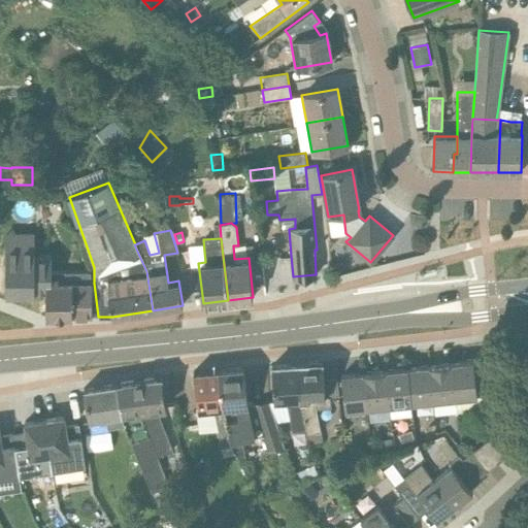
[(5,296),(34,296),(34,258),(34,250),(5,250),(5,296)]
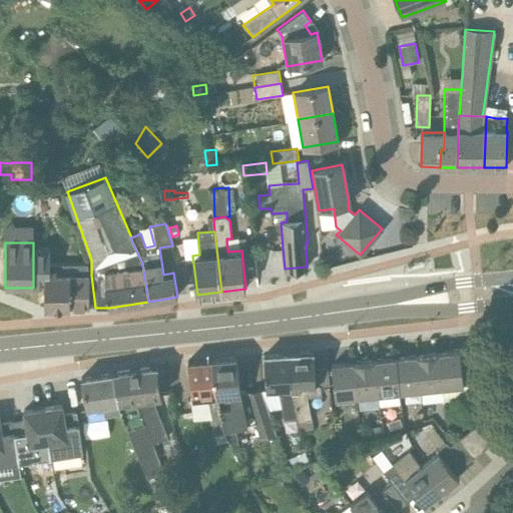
[(33,250),(33,288),(45,288),(45,308),(90,308),(90,268),(50,268),(50,250),(33,250)]
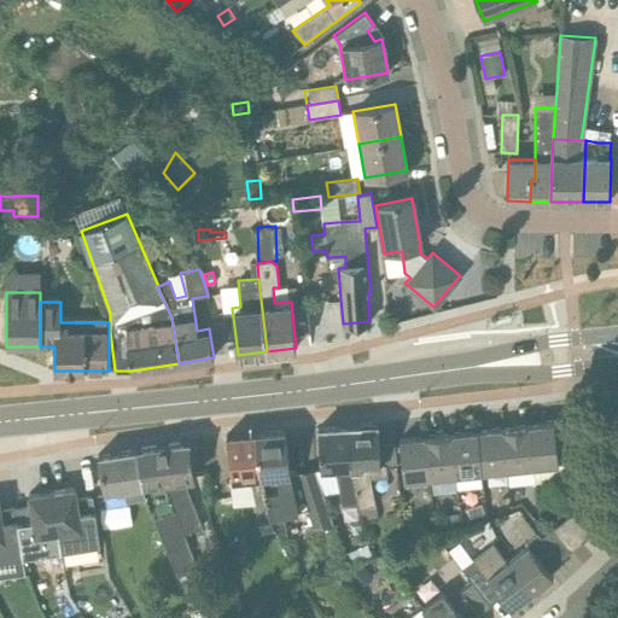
[(401,307),(389,309),(391,319),(403,316),(401,307)]
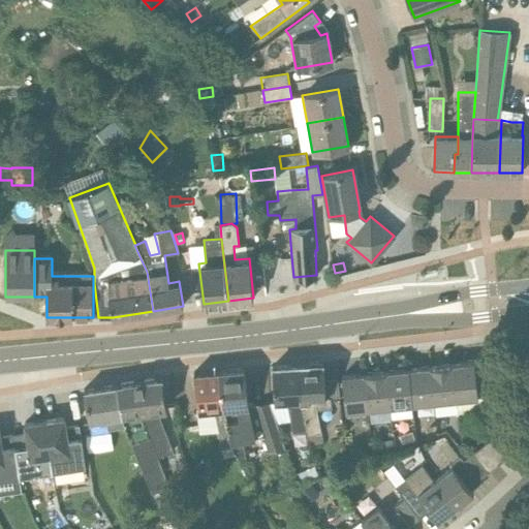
[(490,375),(475,376),(474,362),(453,365),(457,400),(477,398),(477,397),(492,395),(490,375)]
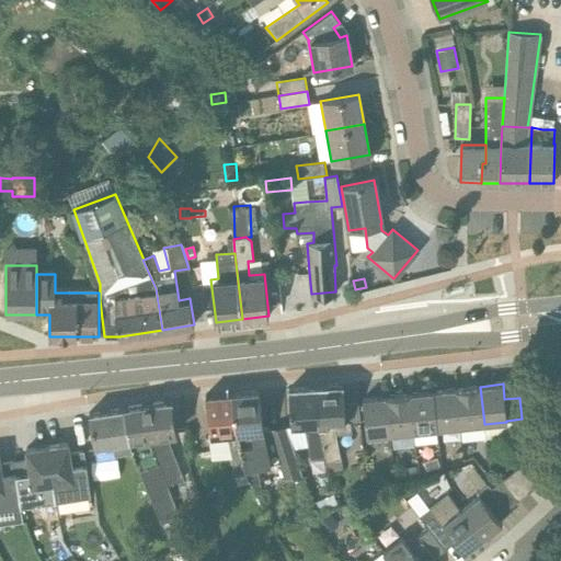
[(351,421),(345,421),(343,385),(317,387),(318,421),(324,456),(325,456),(327,461),(342,458),(336,433),(352,432),(351,421)]
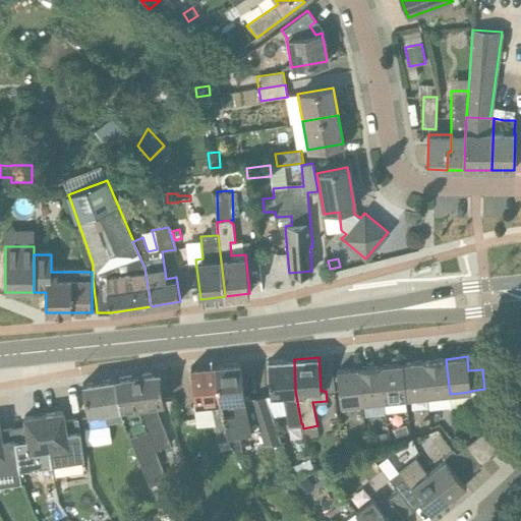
[(427,396),(450,394),(446,359),(446,358),(423,360),(427,396)]
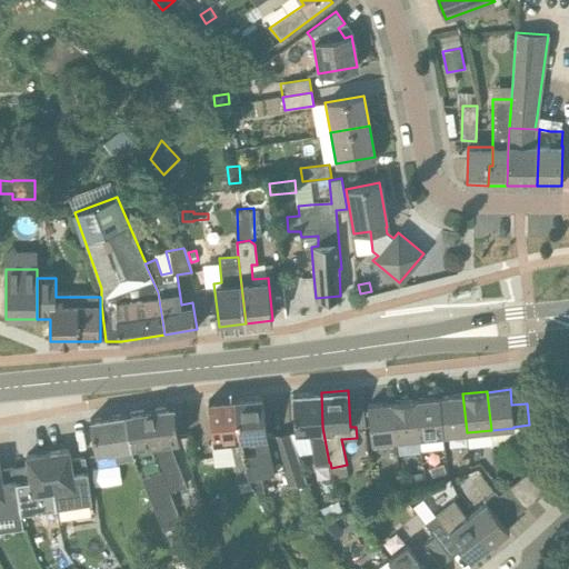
[(316,466),(329,462),(322,427),(321,392),(293,393),(296,432),(308,431),(316,466)]
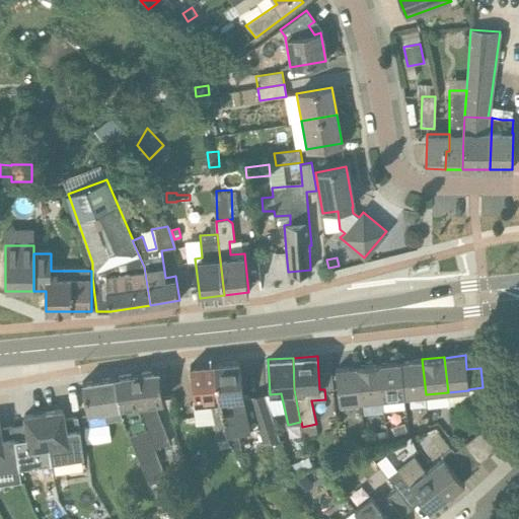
[(404,397),(426,394),(422,359),(421,360),(401,362),(404,397)]
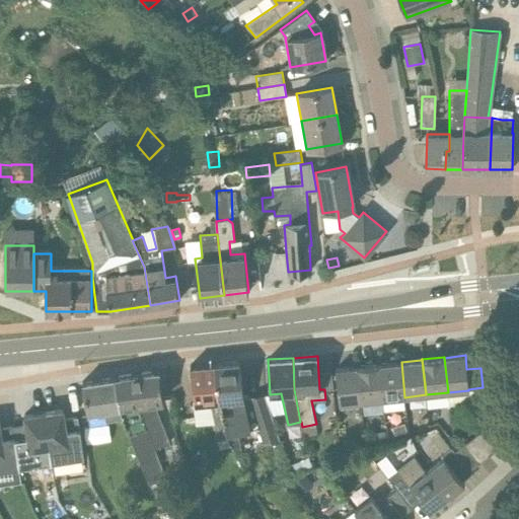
[(280,442),(270,414),(264,394),(242,396),(239,361),(216,363),(221,401),(227,439),(228,438),(230,444),(232,447),(235,453),(241,451),(237,432),(257,428),(264,445),(280,442)]
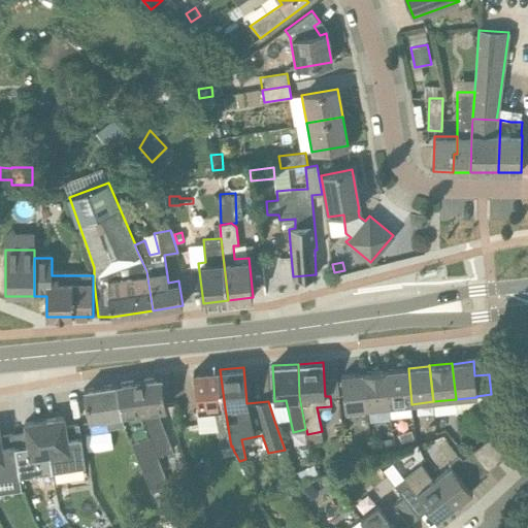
[(390,406),(411,404),(408,368),(386,371),(390,406)]
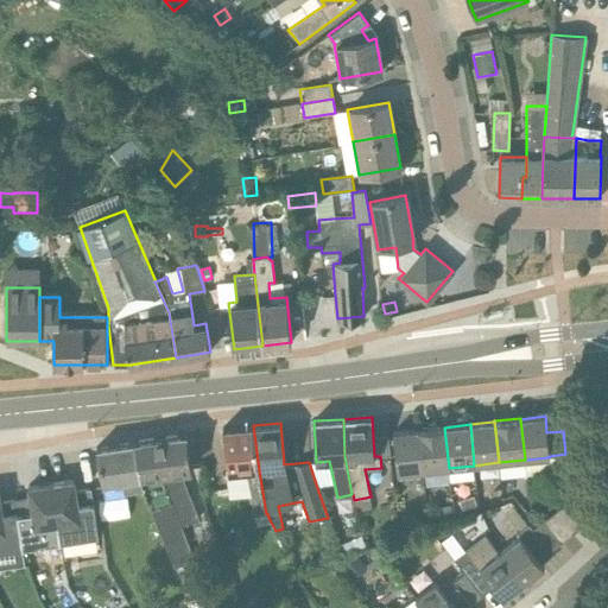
[(255,515),(266,514),(259,470),(253,425),(222,429),(227,473),(246,470),(255,515)]
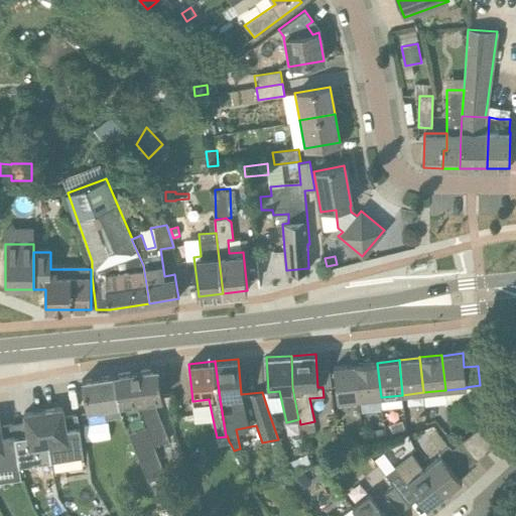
[(358,399),(381,397),(377,363),(377,362),(354,365),(358,399)]
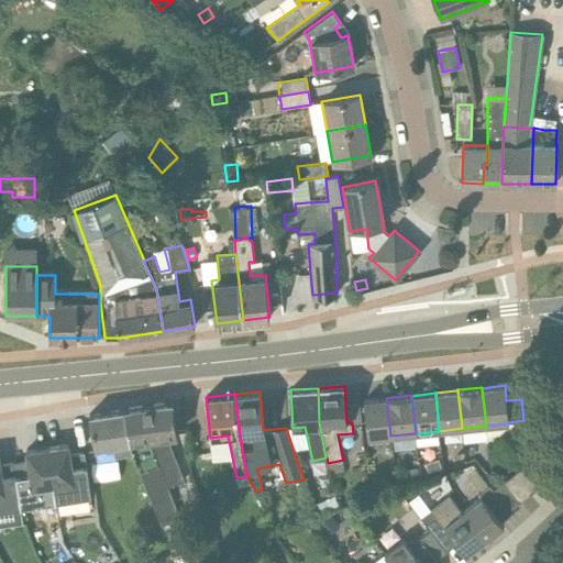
[(367,439),(390,435),(386,398),(363,401),(367,439)]
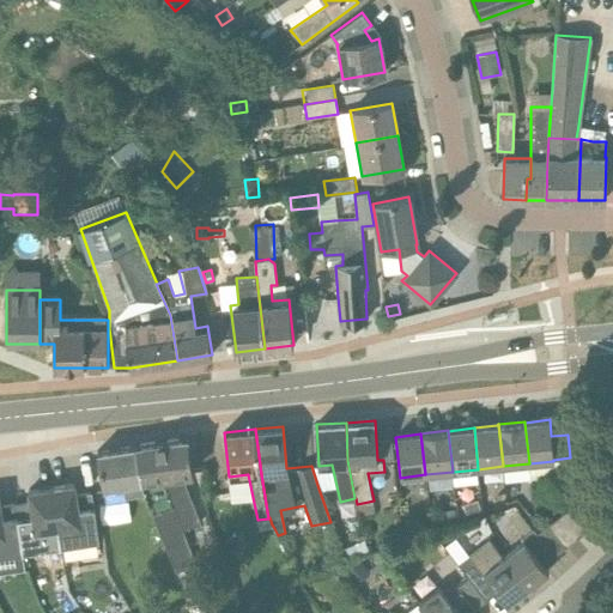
[(183,477),(193,475),(187,437),(137,445),(144,492),(144,495),(146,493),(174,566),(176,565),(192,559),(193,559),(182,529),(200,523),(183,477)]
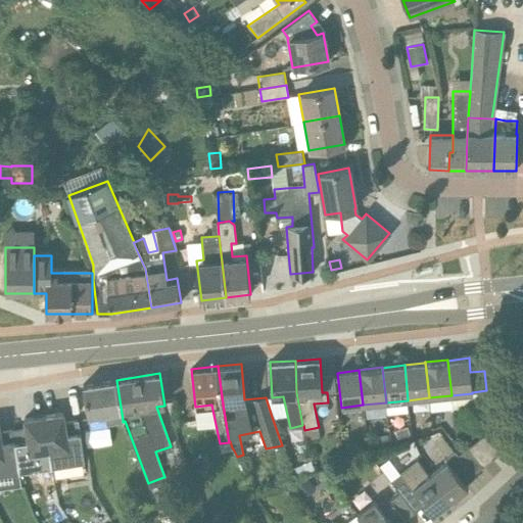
[(107,424),(123,422),(123,420),(116,380),(83,385),(89,421),(97,420),(96,415),(105,414),(107,424)]
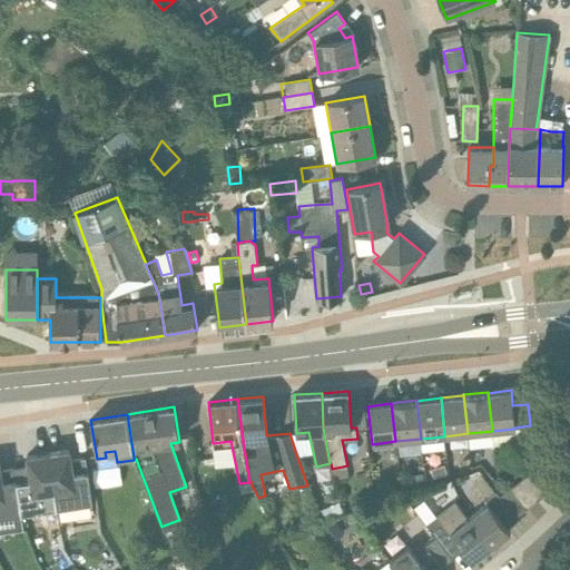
[(49,452),(57,507),(94,501),(87,457),(72,459),(70,448),(49,452)]
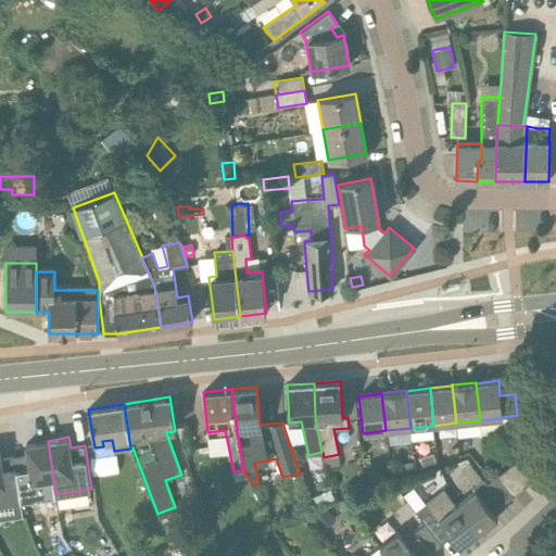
[(21,500),(55,494),(48,441),(27,443),(28,454),(14,456),(21,500)]
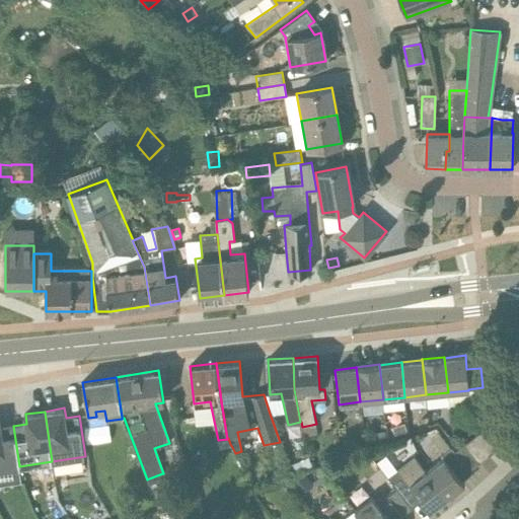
[(0,469),(19,466),(13,426),(1,428),(0,418),(0,469)]
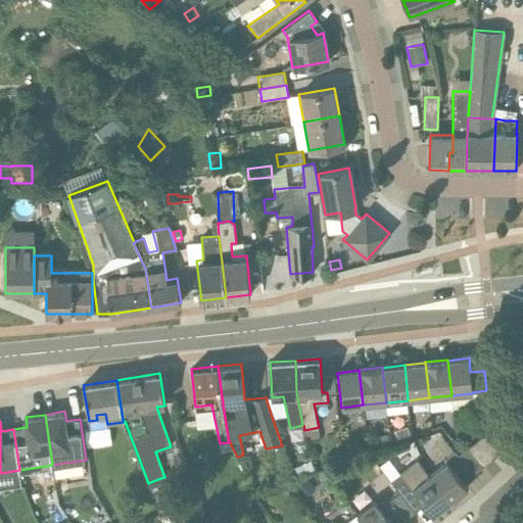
[(411,437),(408,426),(395,430),(398,440),(411,437)]
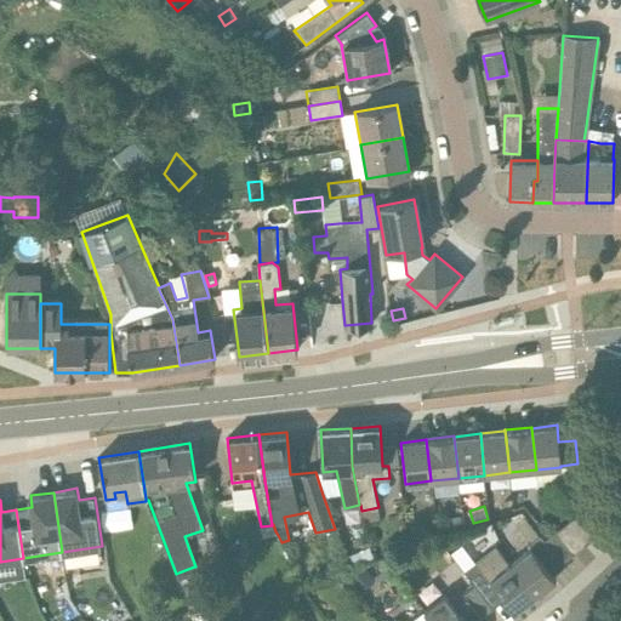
[(585,546),(597,536),(579,513),(567,523),(585,546)]
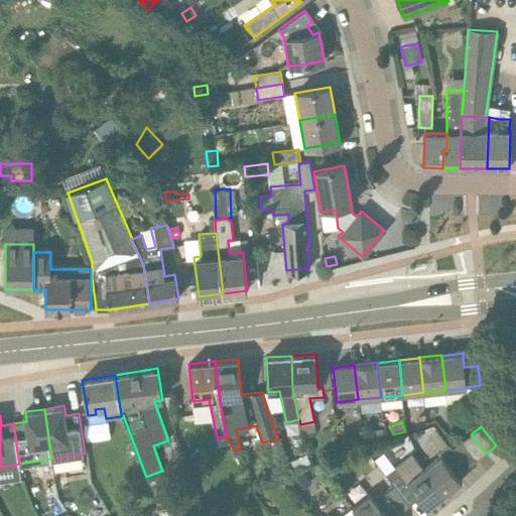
[(383,437),(382,429),(371,429),(371,437),(383,437)]
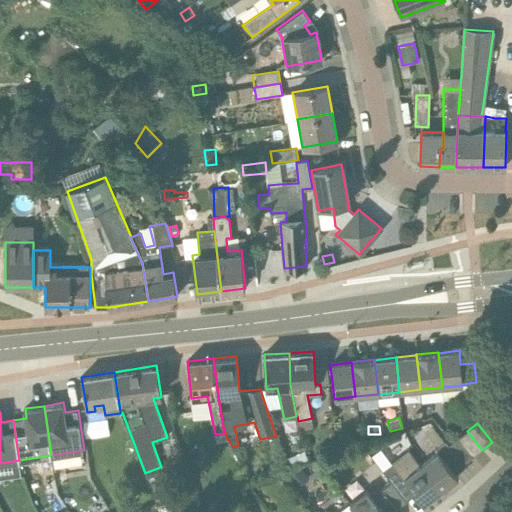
[(473,457),(482,450),(467,431),(457,438),(473,457)]
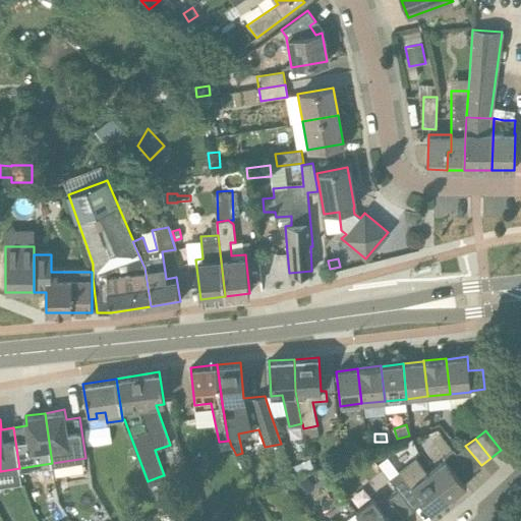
[(228,441),(219,442),(221,452),(233,449),(231,446),(229,440),(228,441)]
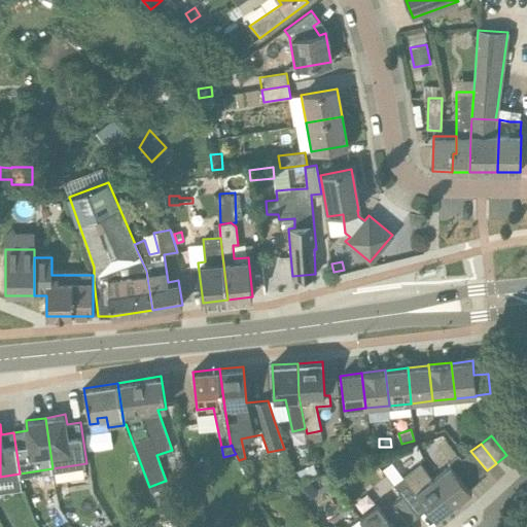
[(362,457),(361,448),(349,449),(350,458),(362,457)]
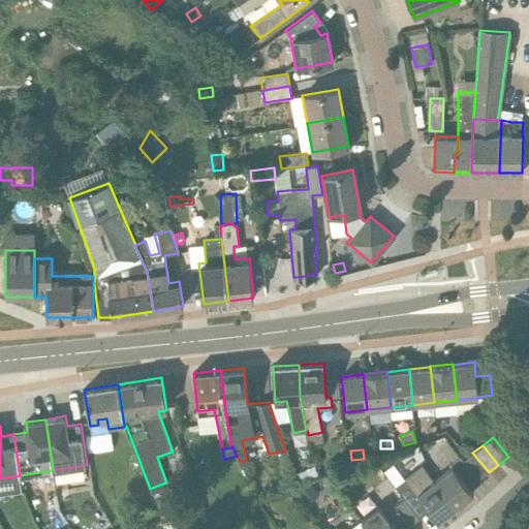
[(478,480),(489,472),(472,453),(463,461),(474,475),(478,480)]
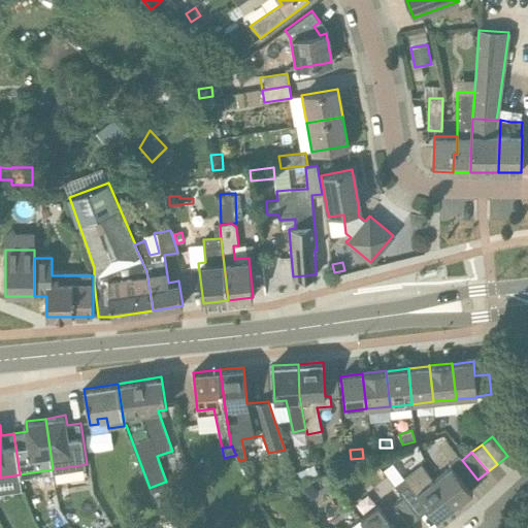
[(434,480),(455,505),(472,492),(464,482),(473,474),(462,460),(459,456),(432,476),(434,479),(434,480)]
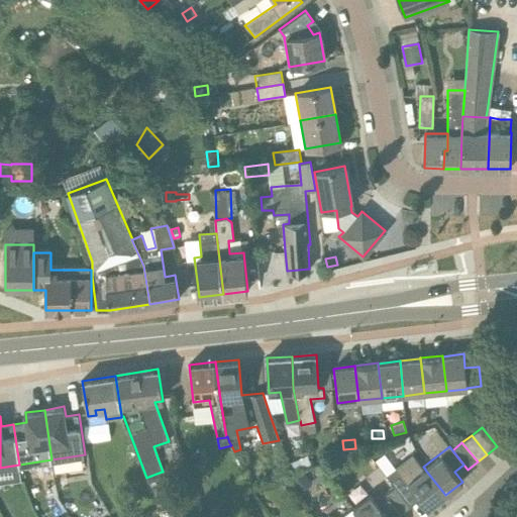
[(302,469),(299,458),(286,462),(289,474),(302,469)]
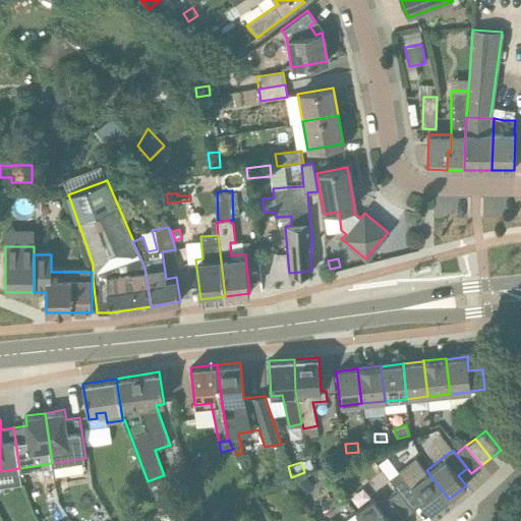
[(398,491),(413,511),(422,503),(430,513),(449,499),(428,473),(427,473),(418,462),(401,476),(398,472),(389,479),(398,491)]
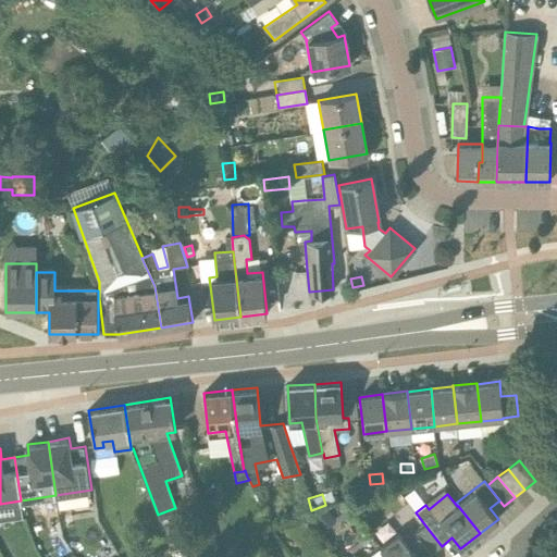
[(321,532),(336,520),(326,506),(311,518),(321,532)]
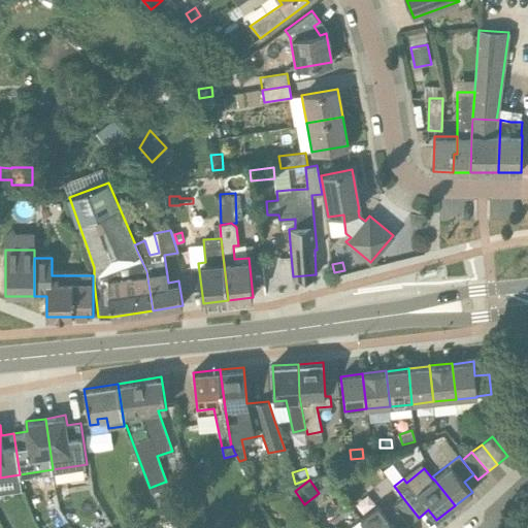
[(165,482),(152,487),(156,500),(170,495),(165,482)]
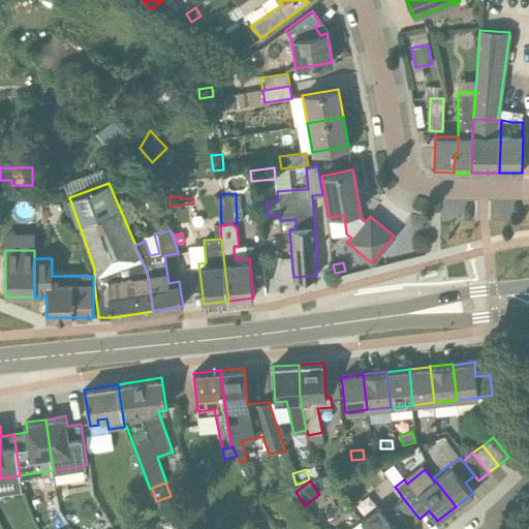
[(373,528),(405,528),(419,519),(404,499),(395,506),(398,510),(373,528)]
